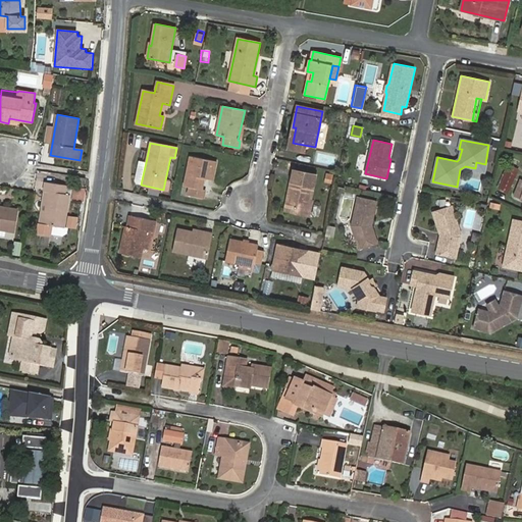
[(216,161),(191,156),(184,187),(190,188),(188,195),(204,199),(206,191),(197,189),(199,177),(213,180),(216,161)]
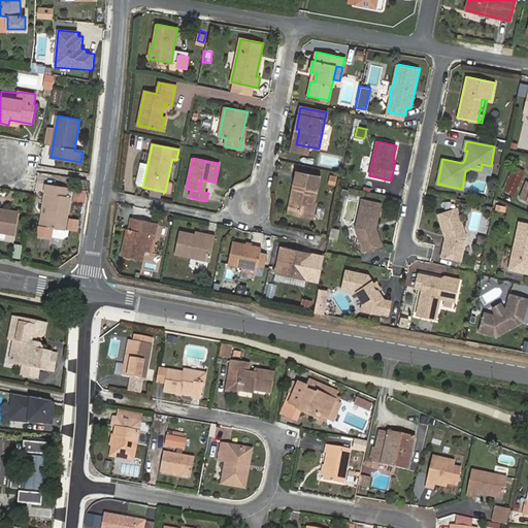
[(138,186),(142,187),(147,164),(139,163),(135,183),(138,186)]
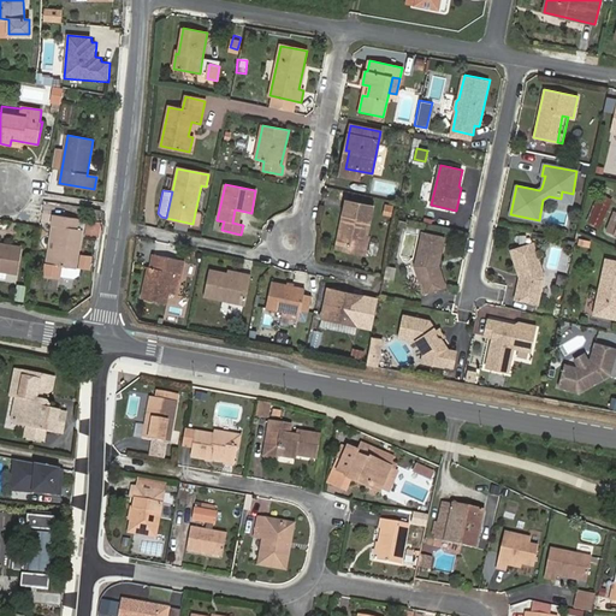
[(561,199),(561,201),(572,203),(574,194),(573,194),(562,191),(561,199)]
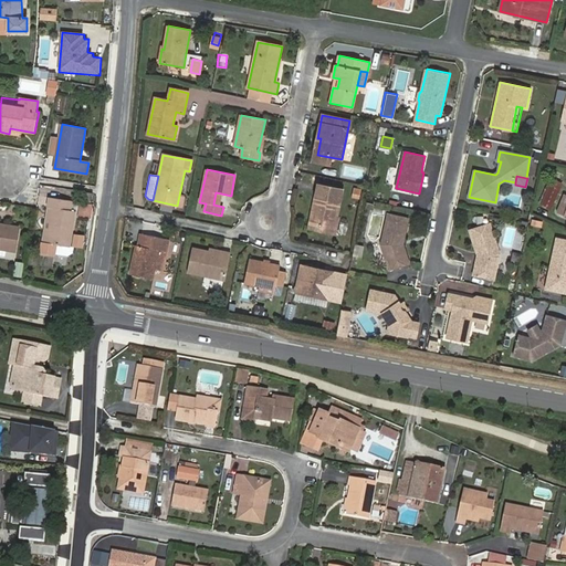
[(335,229),(337,218),(343,190),(317,185),(313,207),(317,208),(314,224),(335,229)]
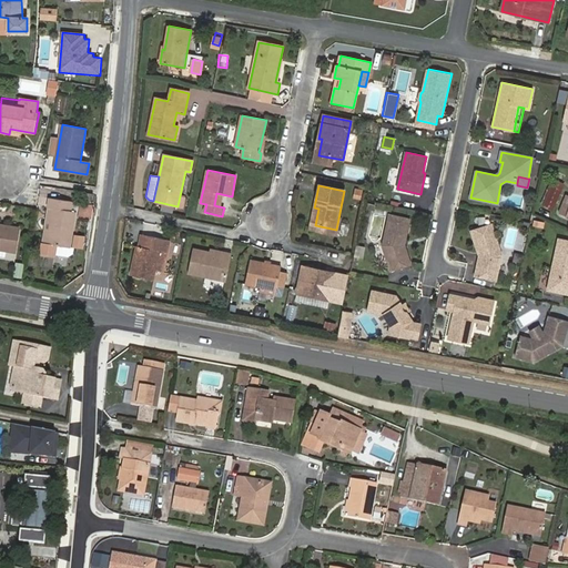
[(551,210),(560,190),(549,185),(540,205),(551,210)]
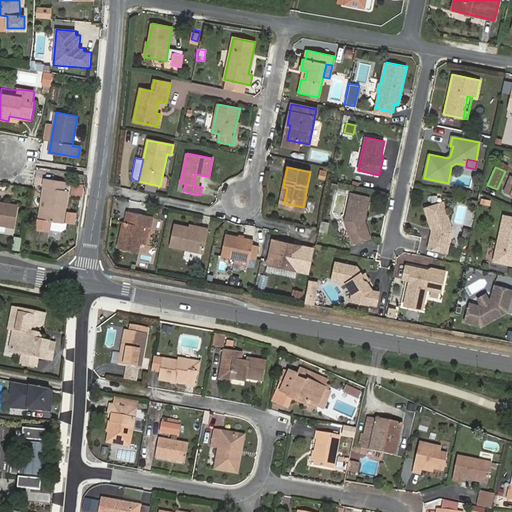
[(76,174),(75,182),(82,183),(84,175),(76,174)]
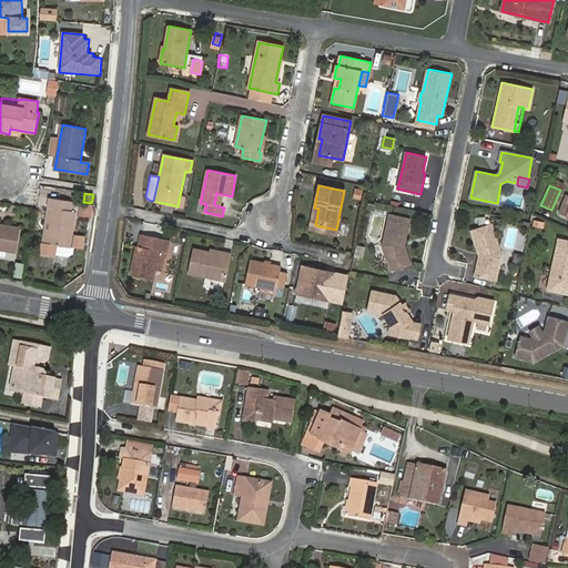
[(50,199),(49,208),(53,209),(48,244),(43,244),(41,255),(54,257),(56,256),(57,246),(70,247),(75,212),(70,211),(71,202),(50,199)]
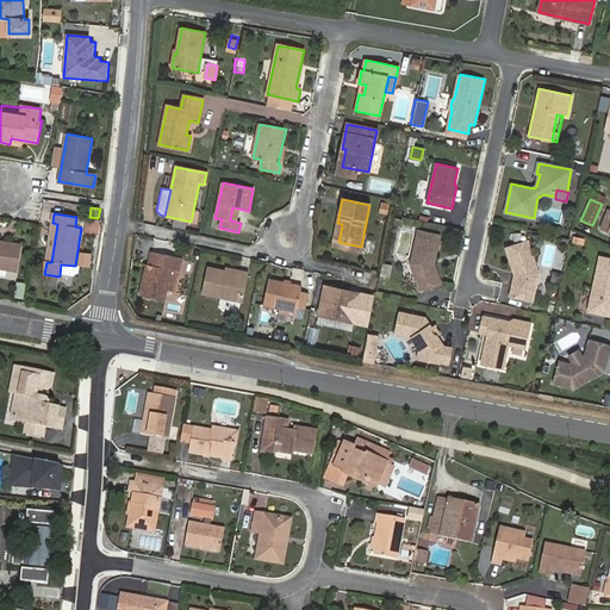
[(95,234),(98,219),(85,217),(82,231),(95,234)]
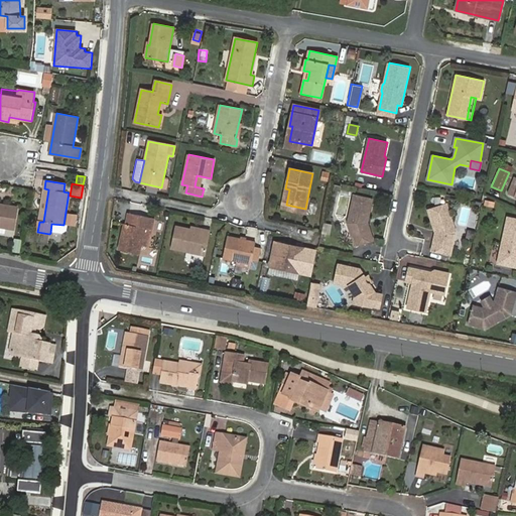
[(373,199),(354,195),(348,224),(356,246),(374,240),(367,222),(373,199)]
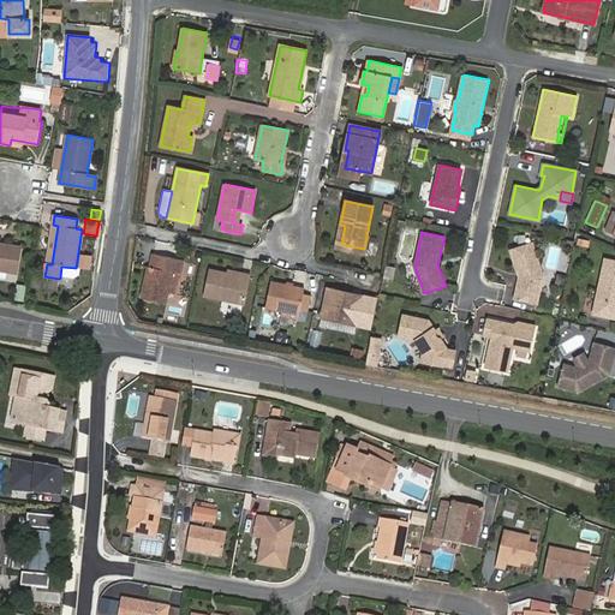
[(0,276),(6,278),(7,272),(16,273),(21,246),(0,243),(0,276)]
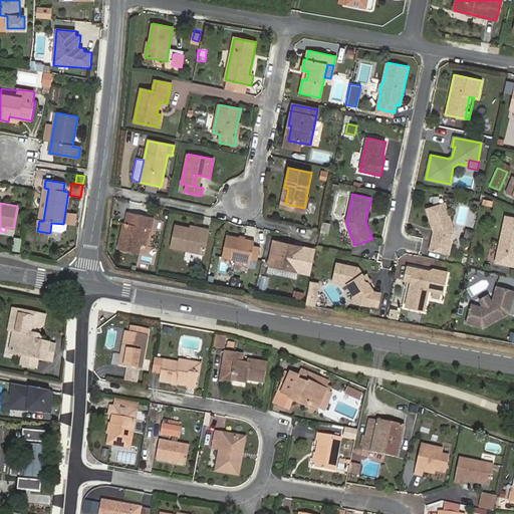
[(445,206),(427,212),(434,235),(431,251),(450,255),(454,234),(445,206)]
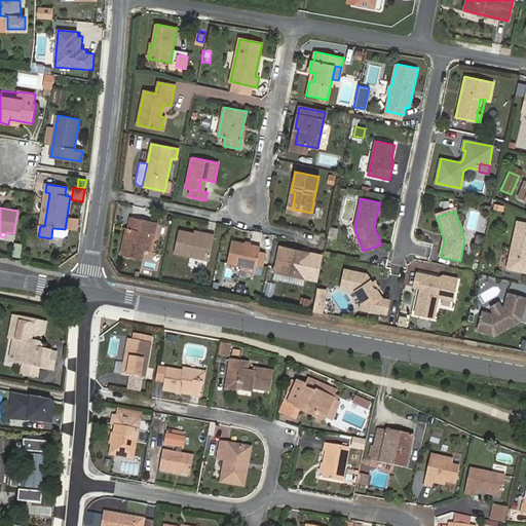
[(124,240),(121,255),(142,259),(144,249),(151,251),(157,223),(130,218),(125,240),(124,240)]
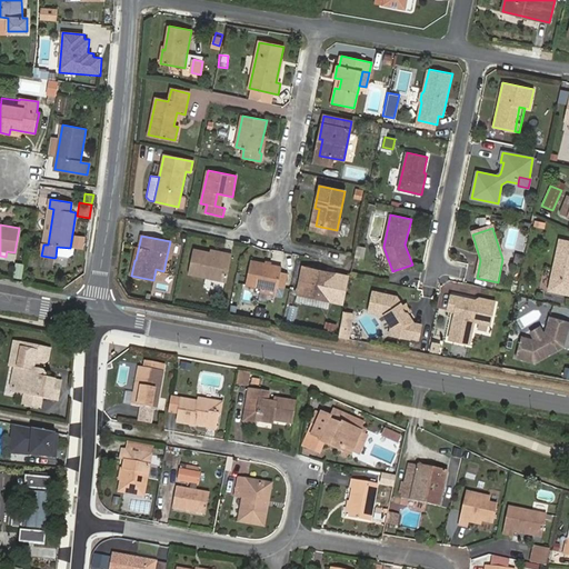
[(568,242),(560,240),(549,290),(568,293),(568,242)]
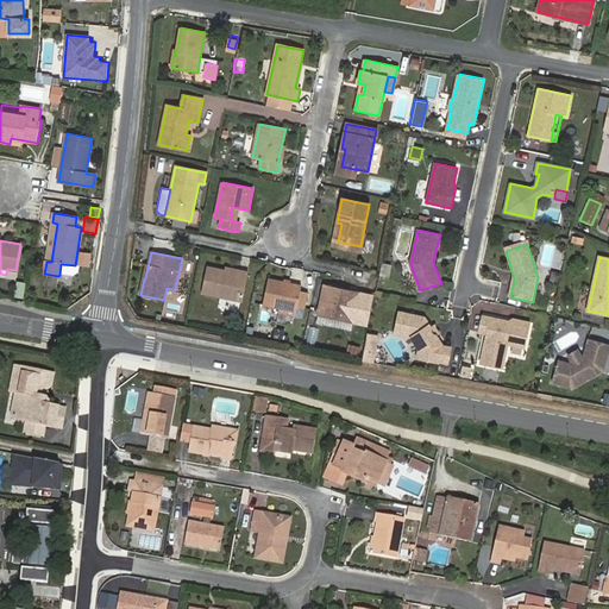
[(389,272),(390,264),(381,262),(378,271),(389,272)]
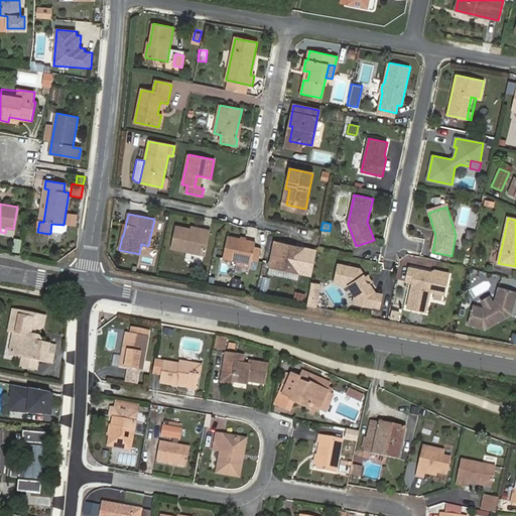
[(63,225),(51,224),(50,233),(61,235),(67,232),(67,226),(63,225)]
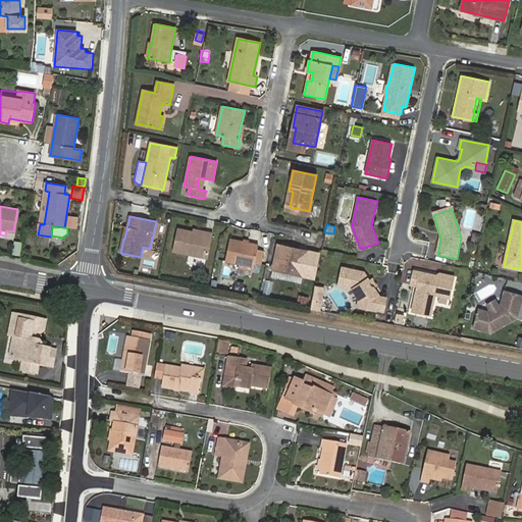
[(205,232),(204,235),(194,232),(177,229),(172,251),(207,258),(213,233),(205,232)]
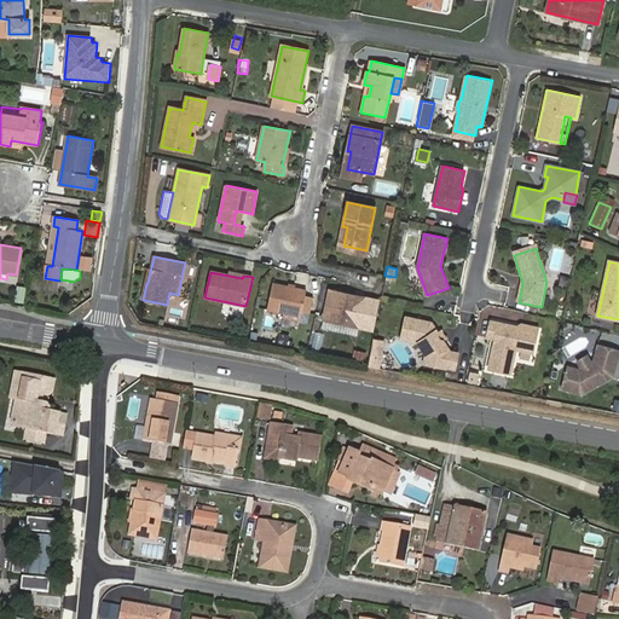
[(306,291),(272,284),(267,310),(301,317),(302,312),(310,313),(313,298),(305,296),(306,291)]
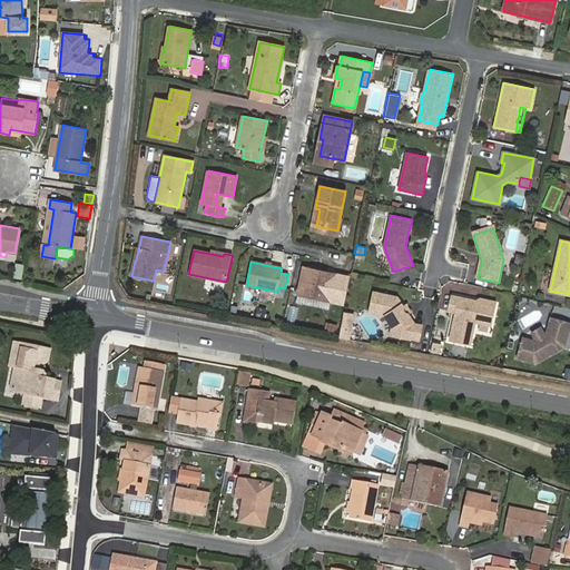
[(318,275),(303,272),(297,294),(330,302),(335,275),(320,272),(318,275)]
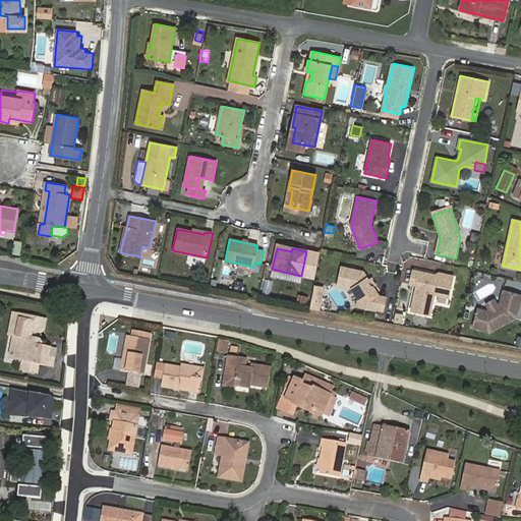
[(363,271),(341,266),(337,285),(351,288),(357,297),(363,298),(365,302),(364,306),(375,308),(375,307),(383,309),(386,296),(379,294),(372,286),(369,285),(367,282),(368,279),(363,271)]
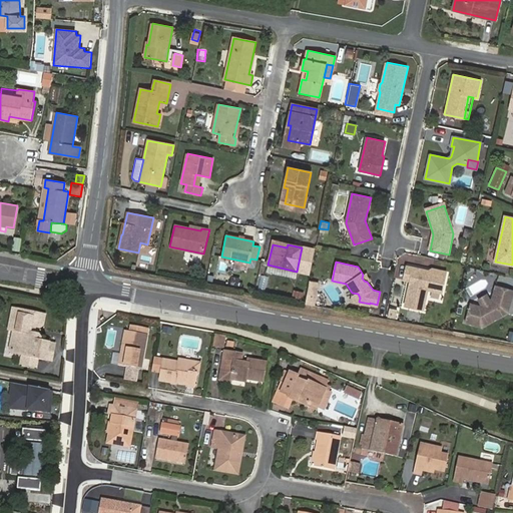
[(403,280),(410,282),(413,268),(406,267),(403,280)]
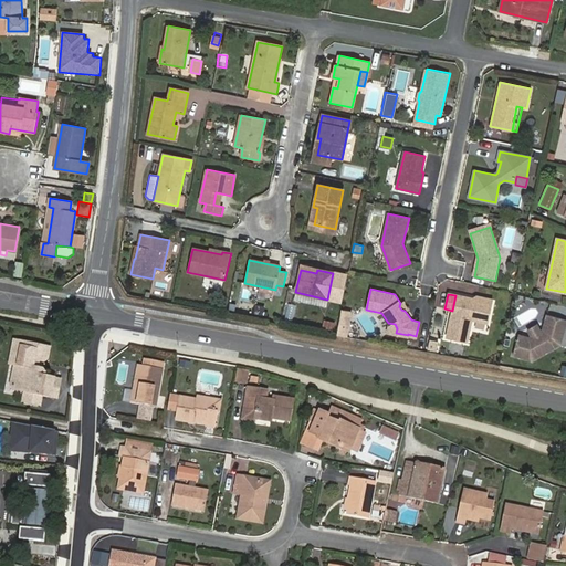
[(452,311),(447,337),(467,342),(471,320),(488,323),(491,303),(475,300),(456,295),(452,311)]
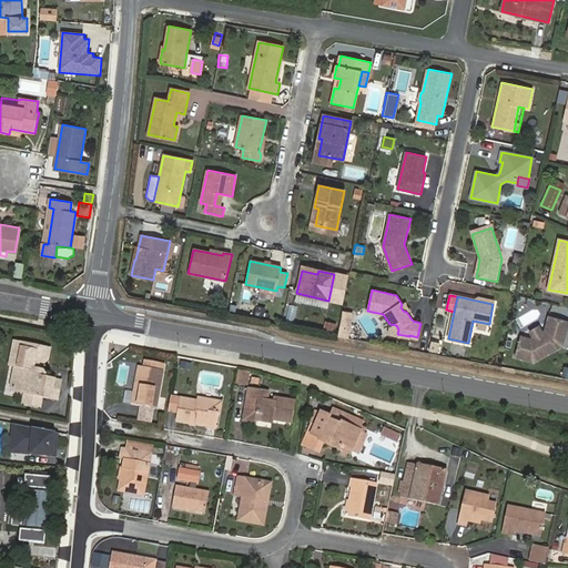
[(352,314),(344,312),(338,336),(346,338),(352,314)]
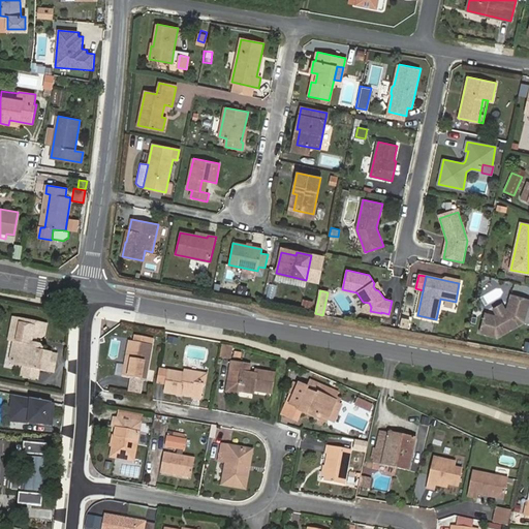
[(342,291),(333,297),(344,314),(352,309),(342,291)]
